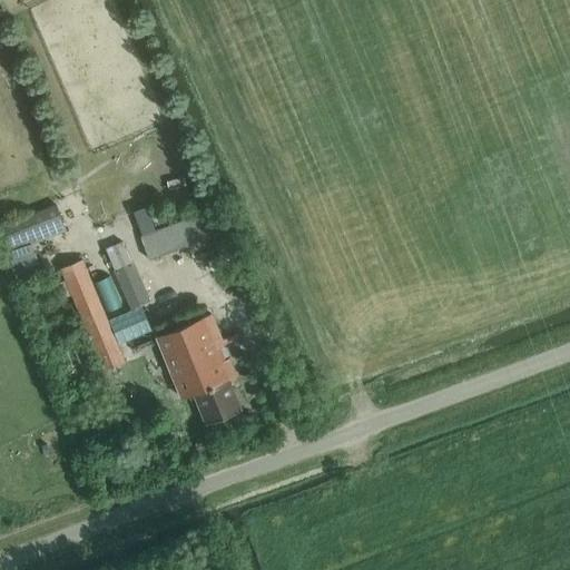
[(68,231),(57,205),(2,227),(11,251),(8,252),(18,279),(43,271),(33,244),(68,231)]
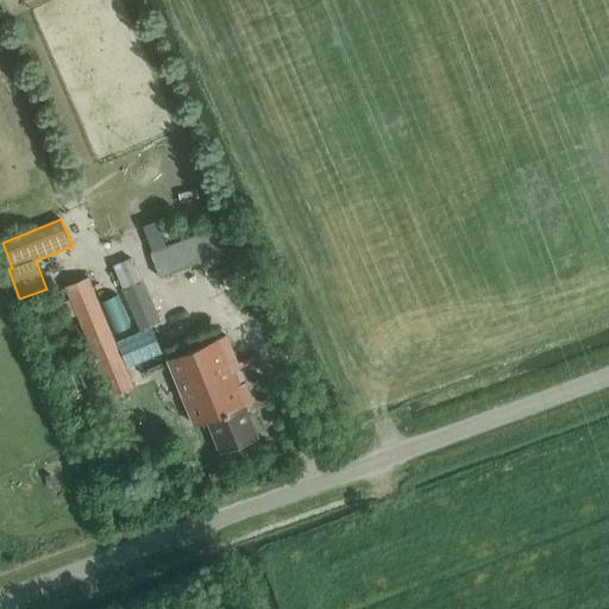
[(230,223),(167,248),(157,221),(143,226),(144,228),(154,252),(150,253),(159,278),(239,248),(230,223)]
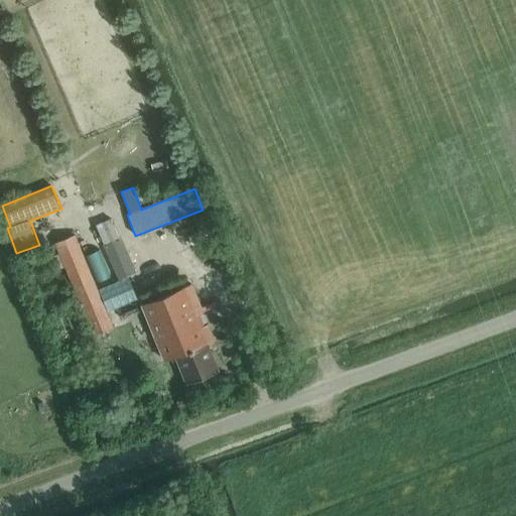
[(104,245),(107,244),(120,238),(112,220),(96,226),(104,245)]
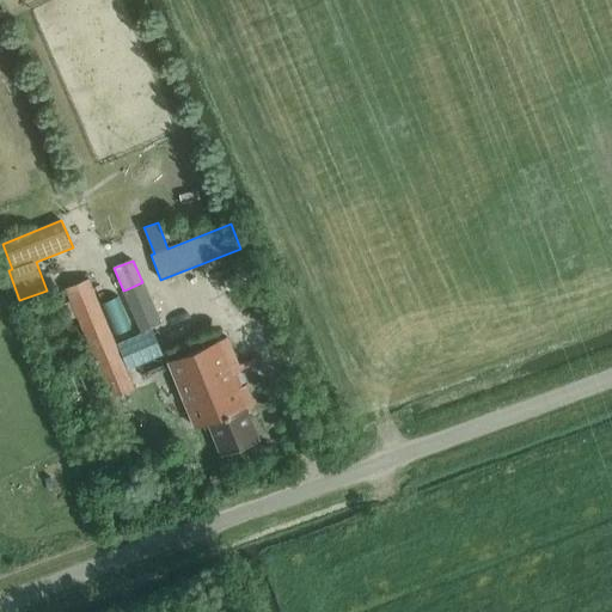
[(66,288),(71,300),(60,305),(67,320),(77,317),(111,398),(134,389),(89,279),(66,288)]
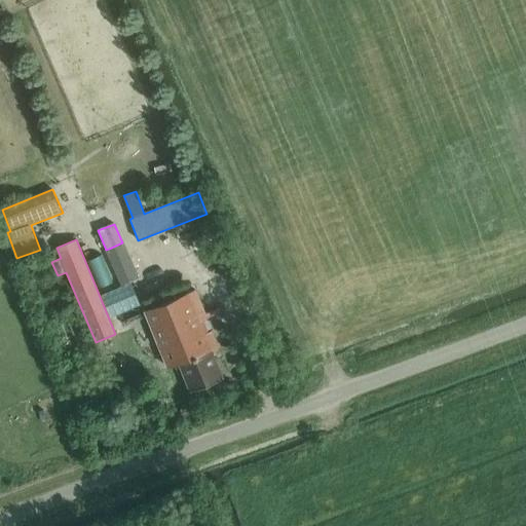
[(109,249),(122,280),(136,274),(122,242),(109,249)]
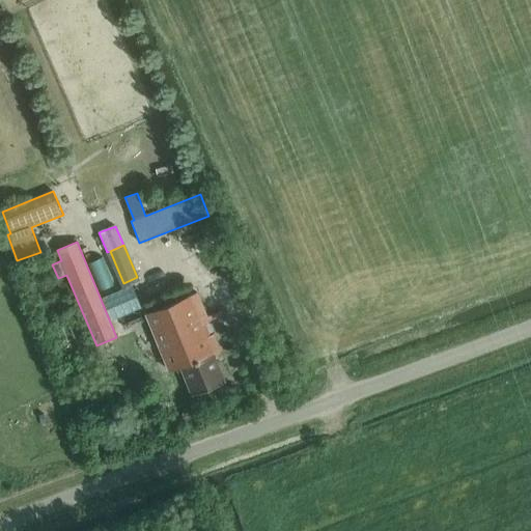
[(220,351),(215,338),(208,322),(225,314),(223,310),(206,316),(197,292),(146,313),(169,370),(180,366),(193,394),(225,382),(213,354),(220,351)]
